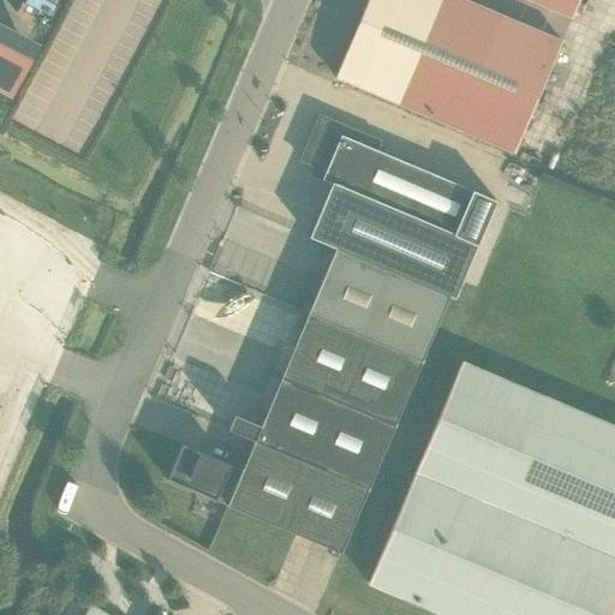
[(562,40),(467,0),(368,0),(335,77),(514,153),(562,40)]
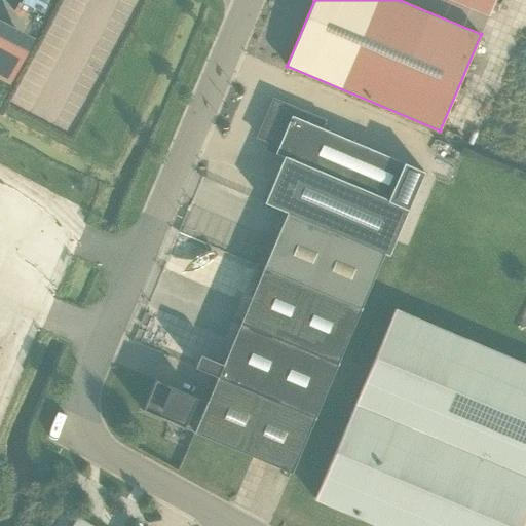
[(453,0),(489,14),(494,0),(453,0)]
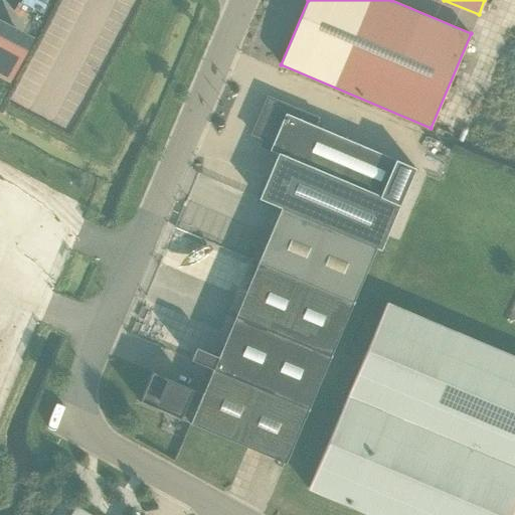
[(281,207),(376,247),(381,249),(415,167),(314,125),(317,117),(268,96),(251,133),(273,142),(270,149),(278,153),(259,198),(281,207)]
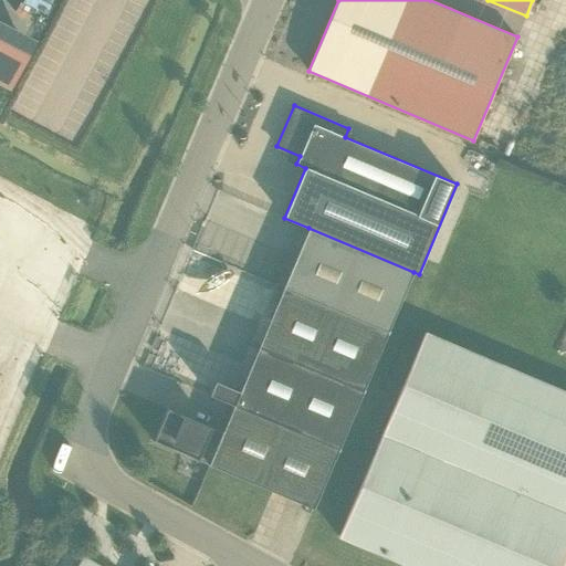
[(308,228),(284,287),(388,332),(413,272),(308,228)]
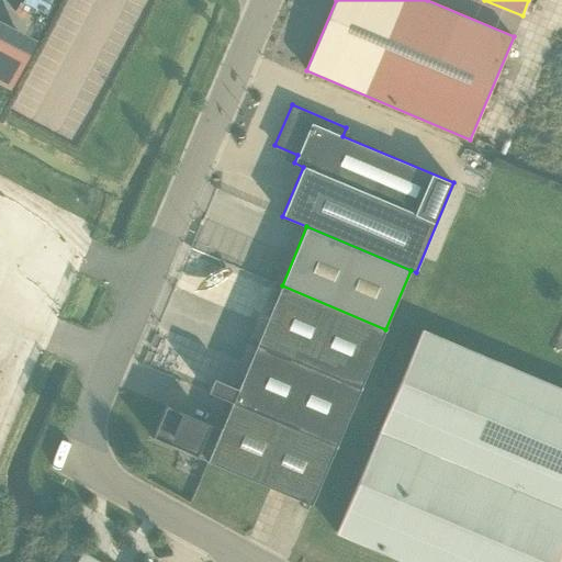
[(282,285),(257,344),(361,388),(385,329),(282,285)]
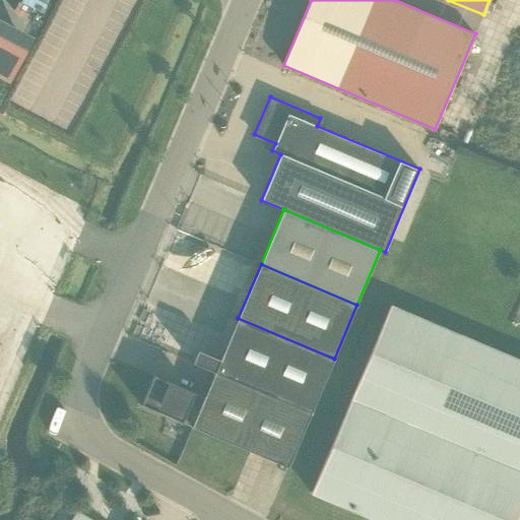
[(312,493),(377,519),(515,519),(519,511),(519,360),(390,305),(312,493)]
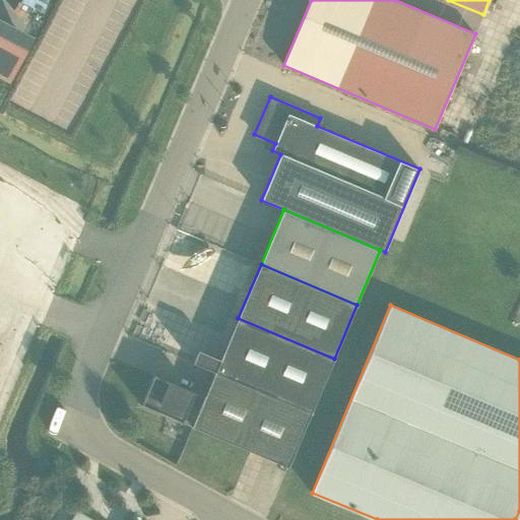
[(198,349),(193,363),(215,372),(312,412),(334,359),(238,318),(220,360),(198,349)]
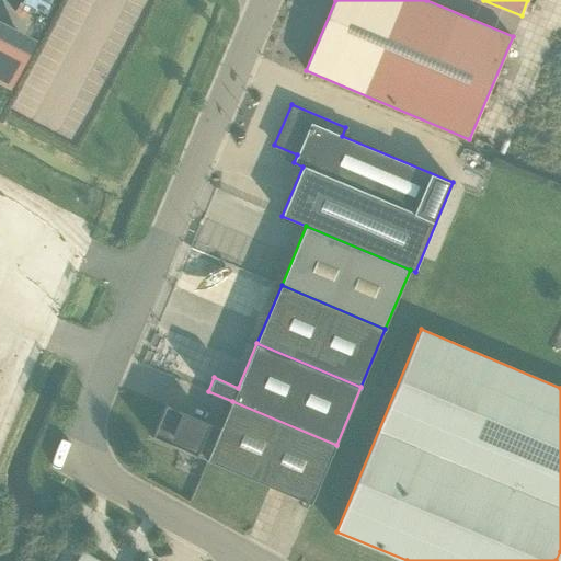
[(232,401),(207,460),(311,504),(336,445),(232,401)]
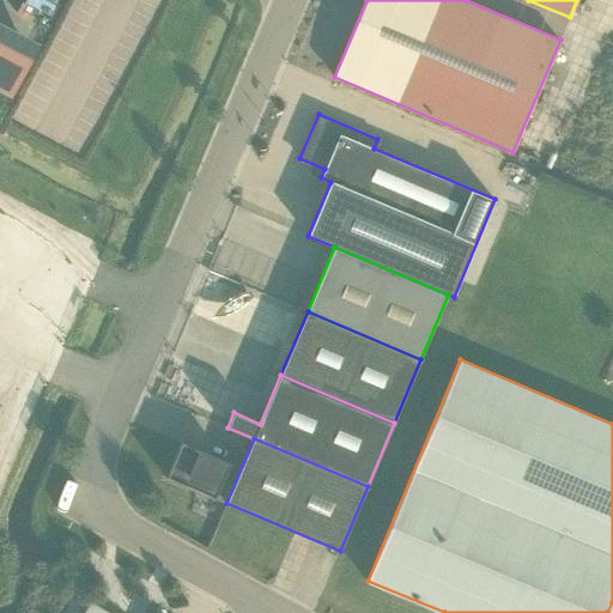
[(181,442),(167,478),(214,498),(230,462),(181,442)]
